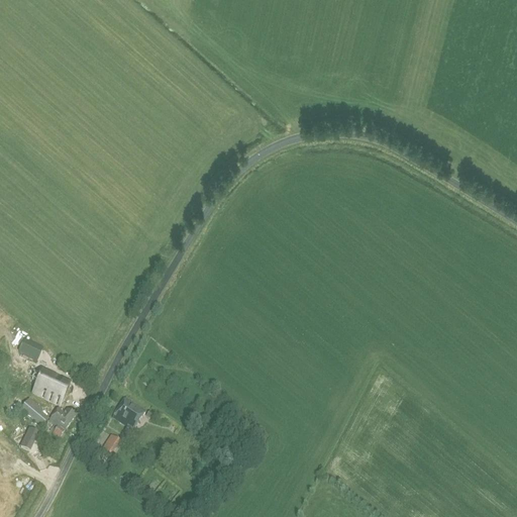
[(42,349),(24,341),(19,352),(37,362),(42,349)]
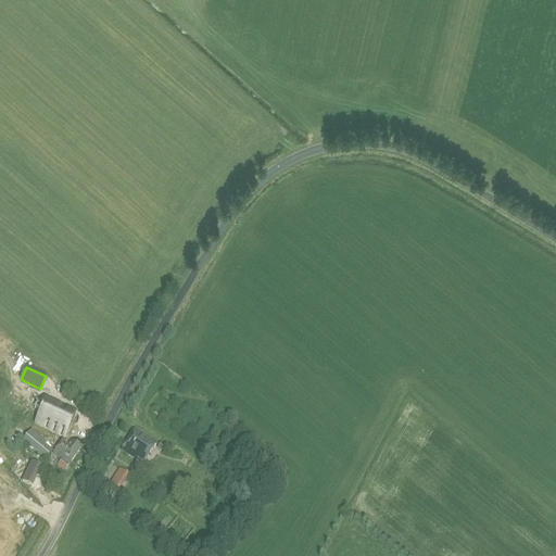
[(64,438),(66,434),(75,415),(66,411),(65,413),(61,411),(62,408),(46,401),(41,409),(40,408),(39,412),(40,412),(36,420),(35,424),(64,438)]
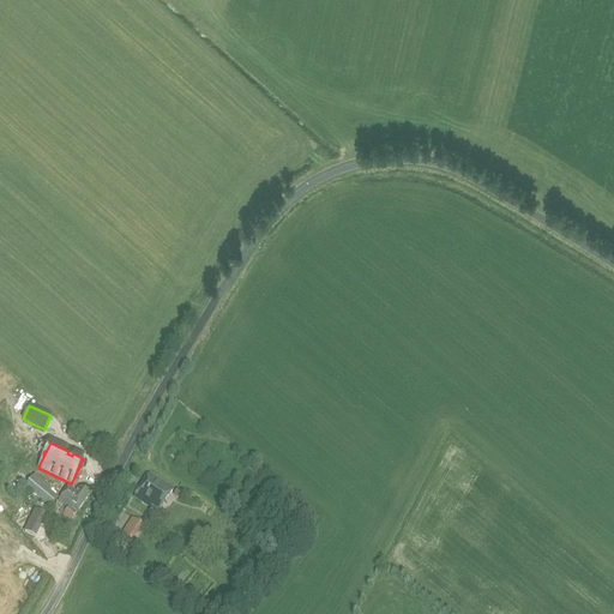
[(150,474),(133,498),(150,510),(146,515),(157,522),(162,515),(158,512),(174,489),(150,474)]
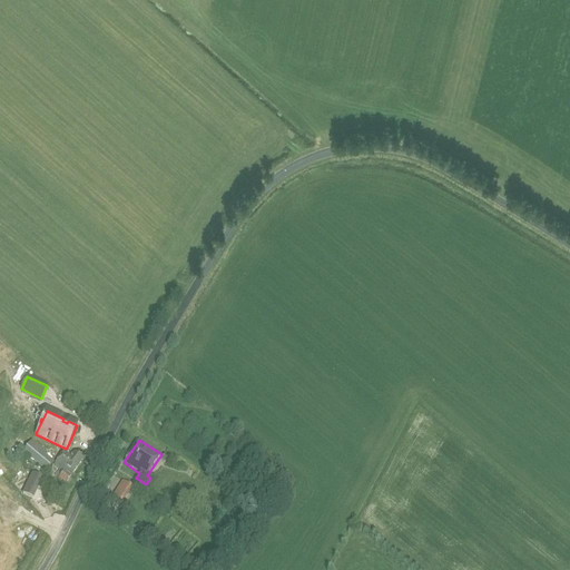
[(22,452),(46,472),(53,462),(47,458),(45,451),(31,441),(22,452)]
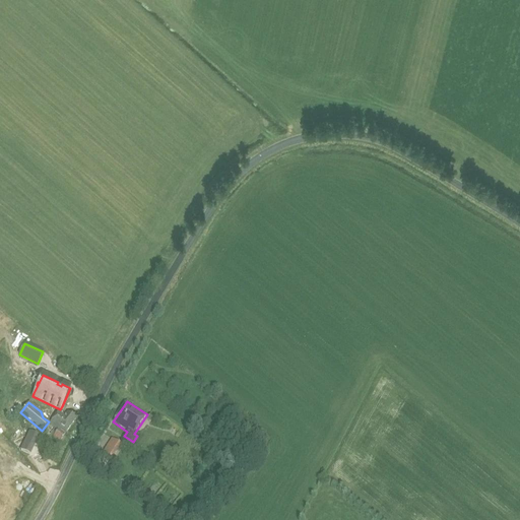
[(68,413),(66,416),(59,411),(45,432),(59,442),(75,419),(68,413)]
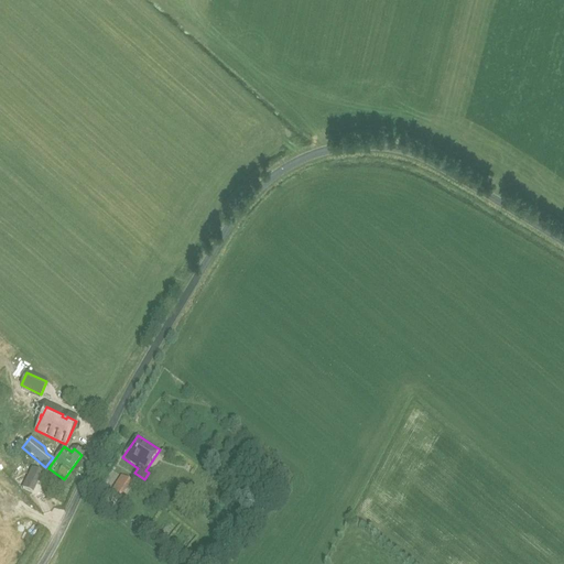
[(163,449),(159,455),(166,459),(170,454),(163,449)]
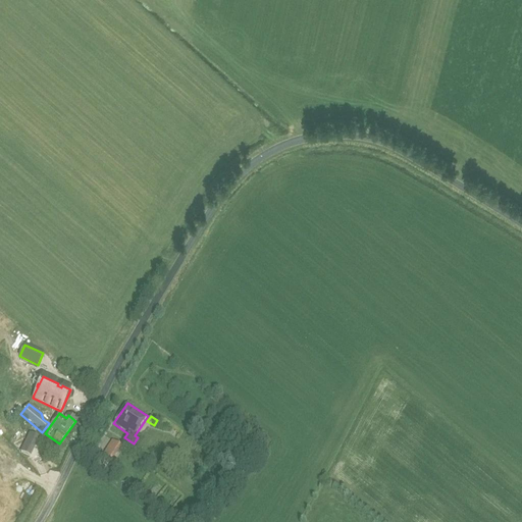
[(31,457),(40,437),(31,433),(21,453),(31,457)]
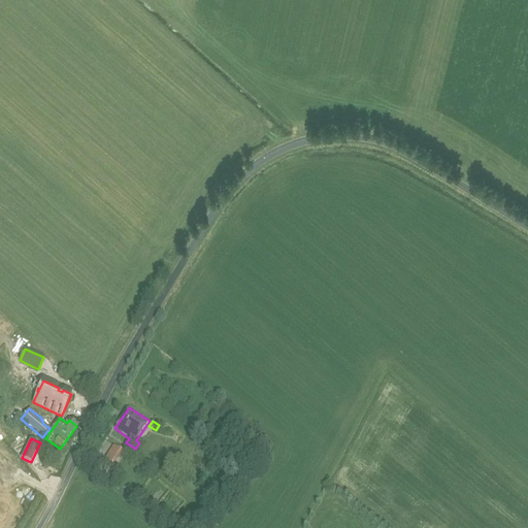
[(112,446),(105,457),(116,464),(123,452),(112,446)]
